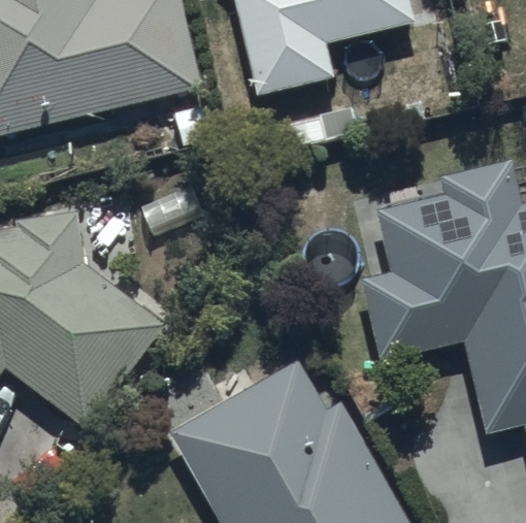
[(0,0),(0,134),(202,88),(182,0),(0,0)]
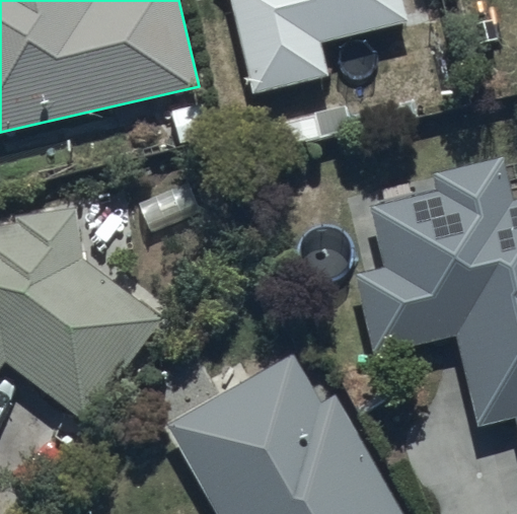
[(230,0),(252,94),(327,77),(319,42),(407,22),(400,0),(230,0)]
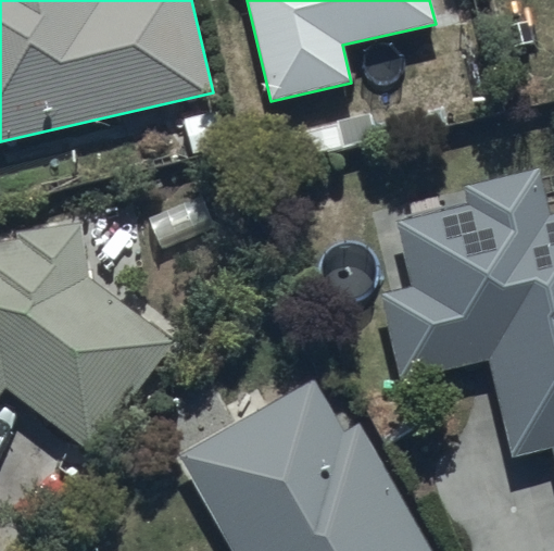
[(553,214),(551,215),(540,170),(463,188),(465,197),(373,218),(391,293),(382,296),(402,380),(489,360),(513,458),(552,449),(553,455),(553,214)]
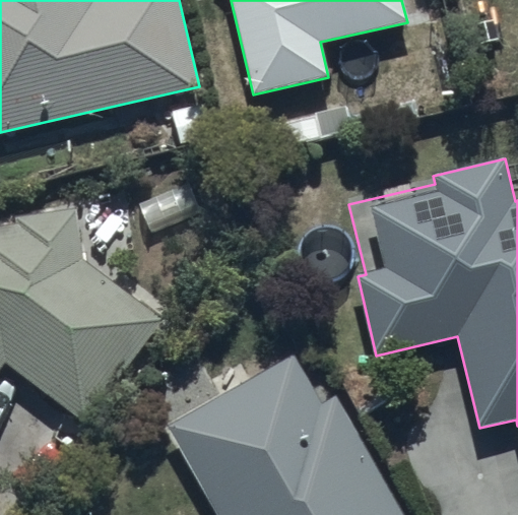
[(0,370),(6,363),(81,423),(168,312),(106,263),(99,271),(83,259),(77,211),(17,215),(0,220),(0,370)]
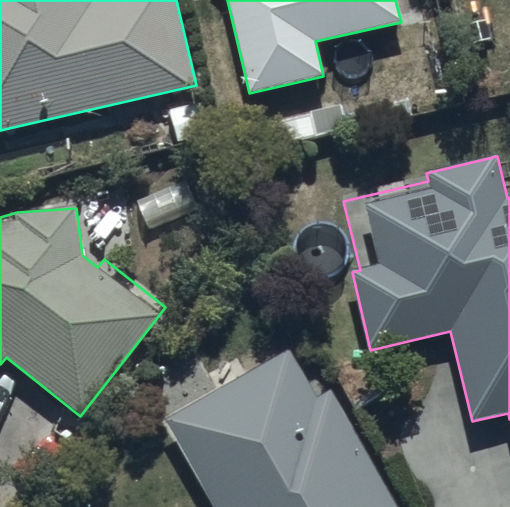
[(221,387),(164,420),(213,506),(396,506),(331,391),(318,399),(290,350),(245,376),(238,364),(215,377),(221,387)]
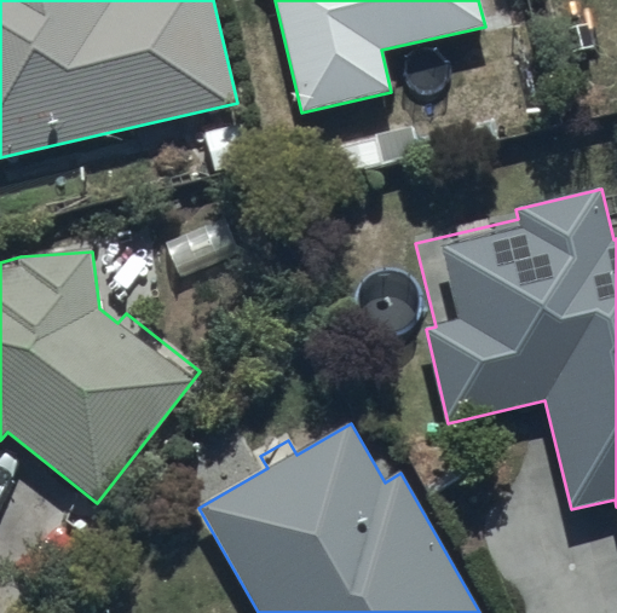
All buildings are outlined.
